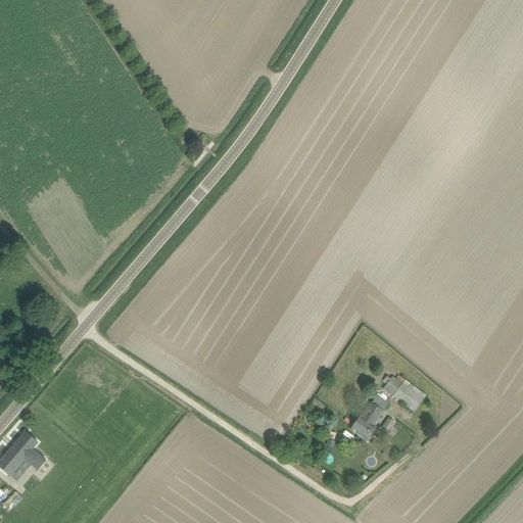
[(426,396),(406,380),(402,384),(393,377),(384,390),(415,412),(426,396)]
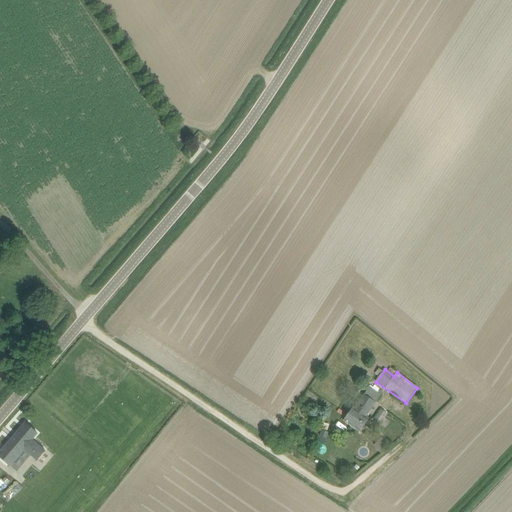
[(363,426),(368,419),(369,418),(366,417),(381,395),(369,386),(354,408),(353,407),(343,420),(359,431),(363,426)]
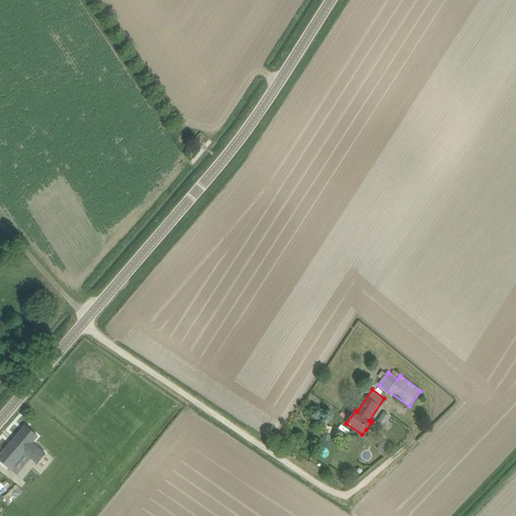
[(390,417),(383,412),(376,423),(383,427),(390,417)]
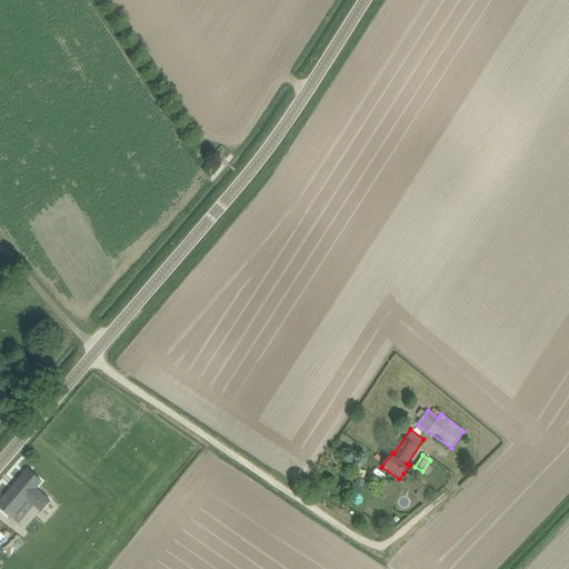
[(10,517),(26,499),(40,511),(50,500),(35,488),(41,481),(28,470),(0,502),(0,508),(6,513),(10,517)]
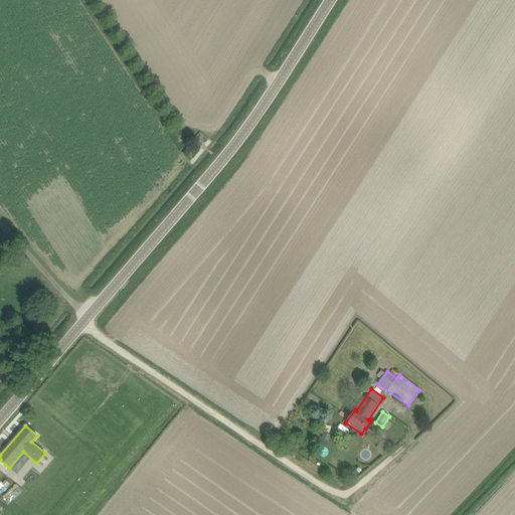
[(378,446),(384,452),(389,446),(384,440),(378,446)]
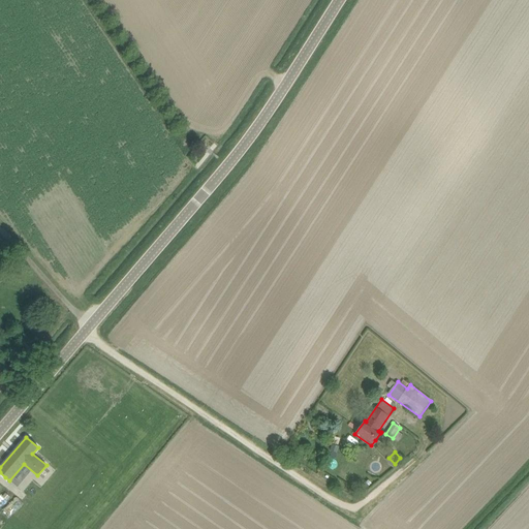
All buildings are outlined.
